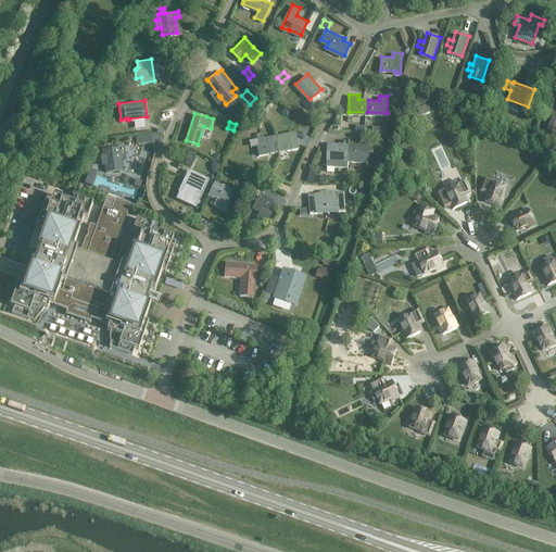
[(276,134),(263,136),(262,130),(255,132),(256,137),(255,137),(258,153),(278,150),(277,146),(276,134)]
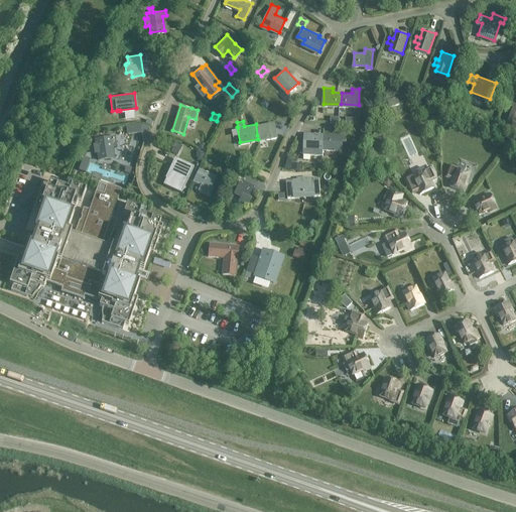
[(256,124),(257,135),(265,134),(266,137),(276,136),(273,121),(256,124)]
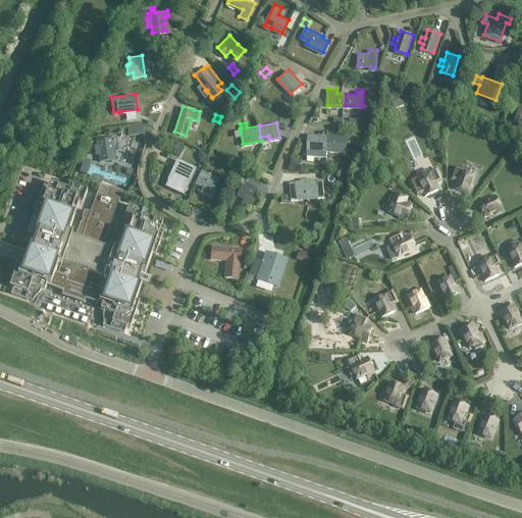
[(139,123),(128,125),(129,133),(141,132),(139,123)]
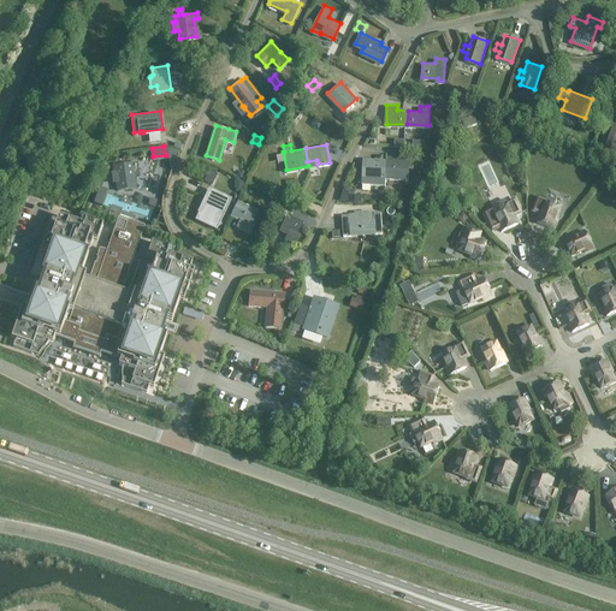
[(385,184),(385,176),(386,159),(363,158),(362,183),(385,184)]
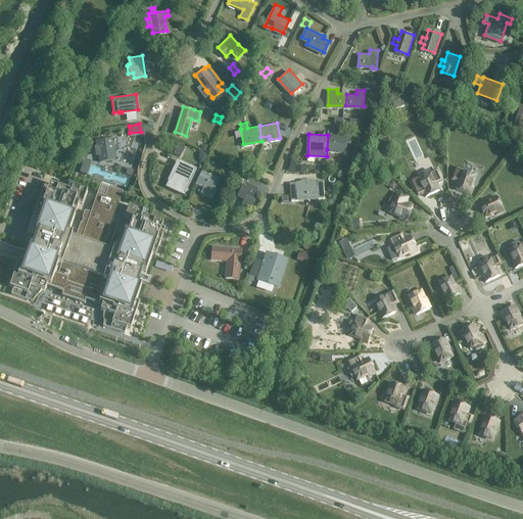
[(96,144),(94,145),(96,153),(99,152),(100,158),(99,158),(99,159),(115,156),(115,155),(114,156),(113,148),(117,147),(115,136),(115,135),(112,136),(112,137),(95,139),(96,140),(96,143),(96,144)]
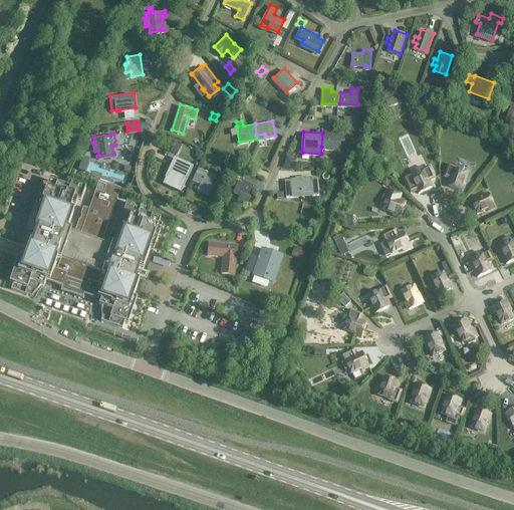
[(345,134),(341,134),(322,133),(321,147),(340,148),(341,139),(344,139),(345,134)]
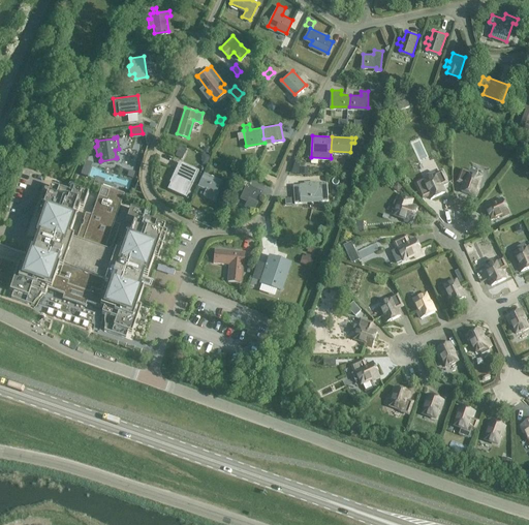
[(179,145),(175,153),(181,156),(185,148),(184,148),(179,145)]
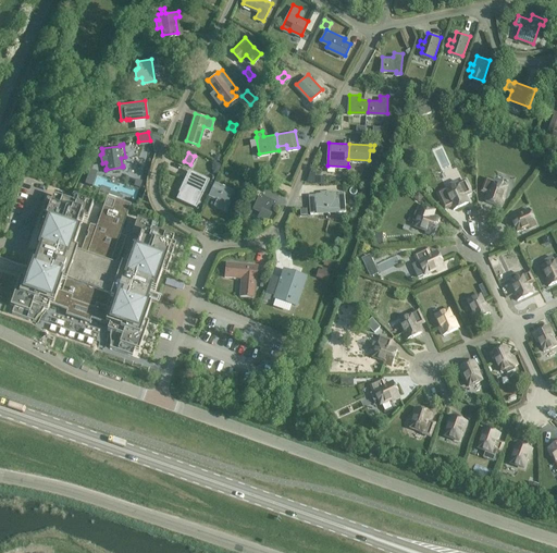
[(89,168),(84,181),(91,184),(97,170),(89,168)]
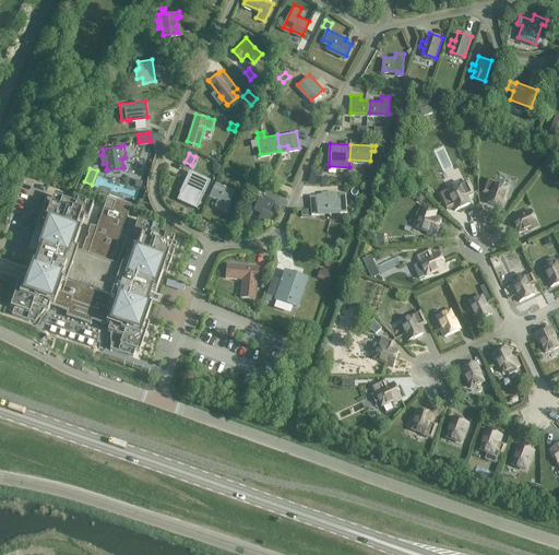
[(189,170),(178,193),(198,202),(210,178),(211,175),(210,174),(207,178),(199,174),(198,175),(189,170)]
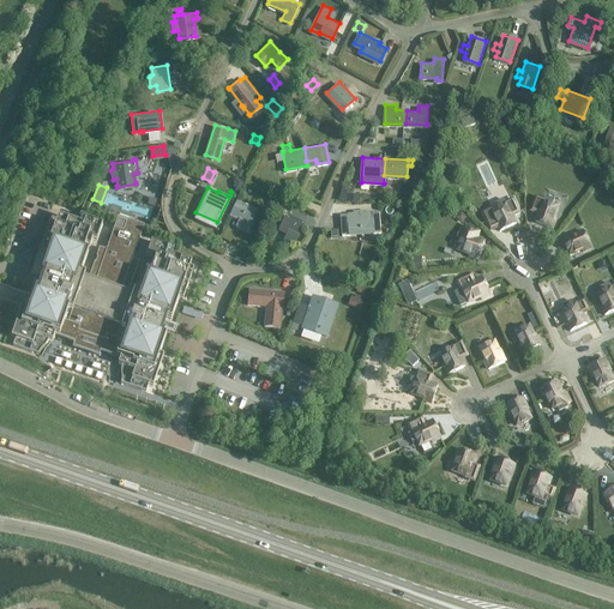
[(107,190),(103,200),(110,203),(112,199),(121,203),(118,212),(114,225),(124,229),(128,217),(132,206),(146,211),(145,215),(155,218),(158,207),(146,203),(145,205),(138,203),(138,200),(132,198),(131,200),(120,197),(121,194),(107,190)]
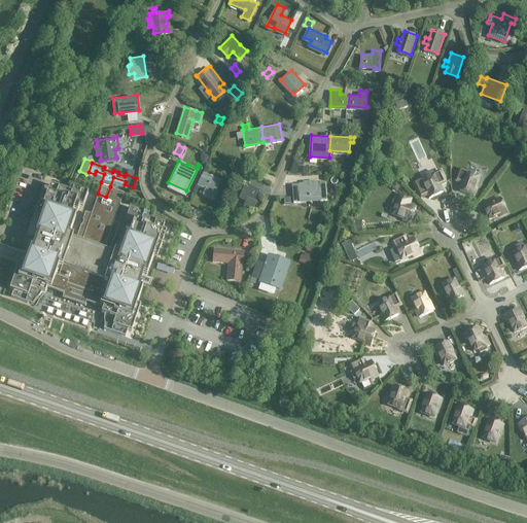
[(459,187),(475,193),(477,185),(476,185),(479,174),(475,173),(476,169),(468,166),(467,169),(460,166),(456,178),(462,180),(459,187)]
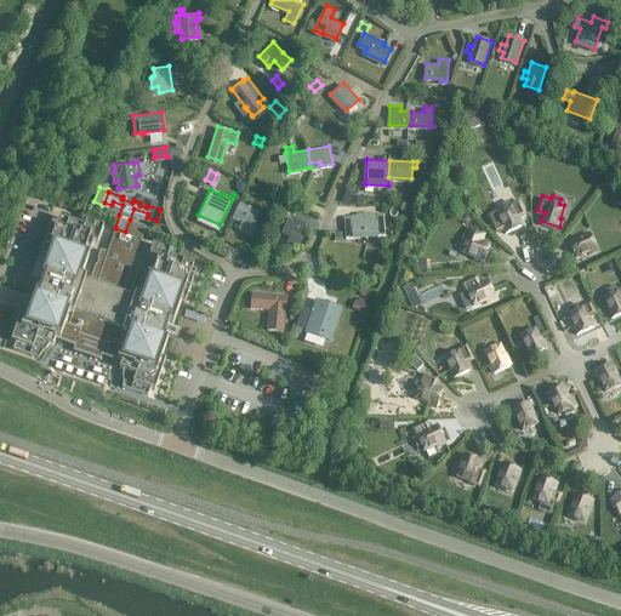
[(501,216),(493,221),(496,229),(503,226),(505,231),(523,222),(519,214),(525,211),(519,198),(511,201),(510,198),(501,203),(503,206),(497,209),(501,216)]
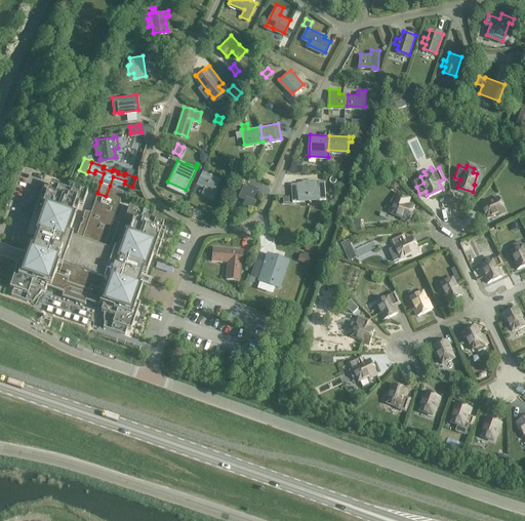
[(215,190),(214,189),(218,178),(202,170),(197,182),(205,186),(202,192),(212,197),(215,190)]
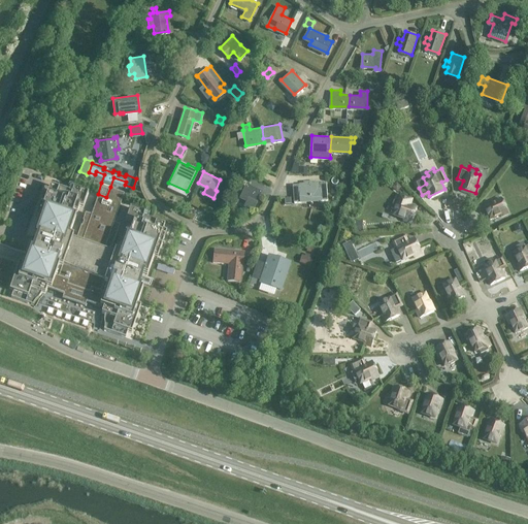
[(240,171),(237,178),(242,181),(245,174),(240,171)]
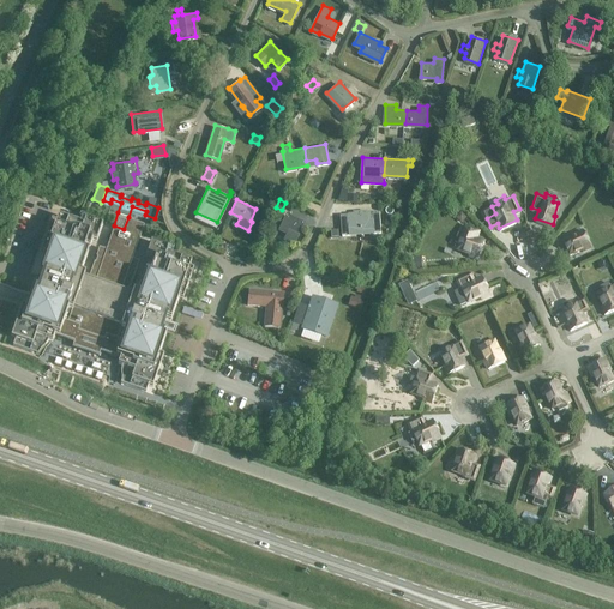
[(275,223),(282,210),(276,207),(271,216),(271,217),(270,221),(275,223)]
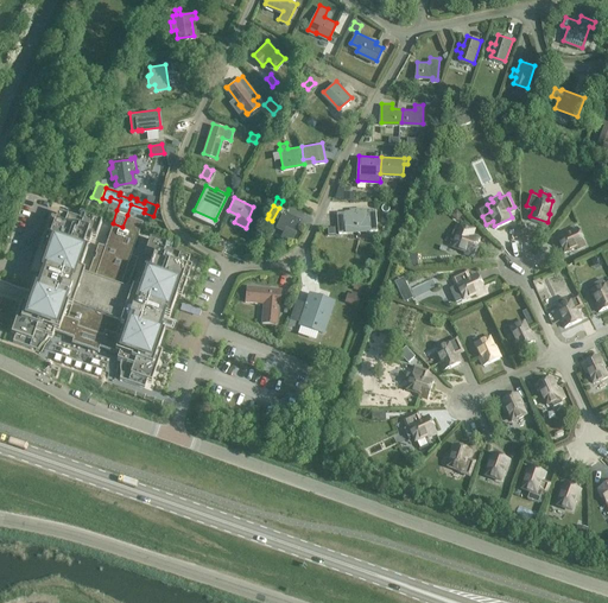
[(339,230),(359,229),(356,207),(350,208),(352,210),(337,210),(339,230)]
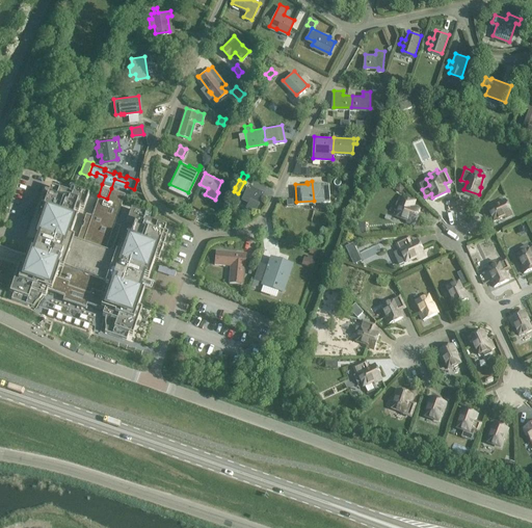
[(312,181),(314,201),(330,200),(329,182),(317,182),(317,181),(312,181)]
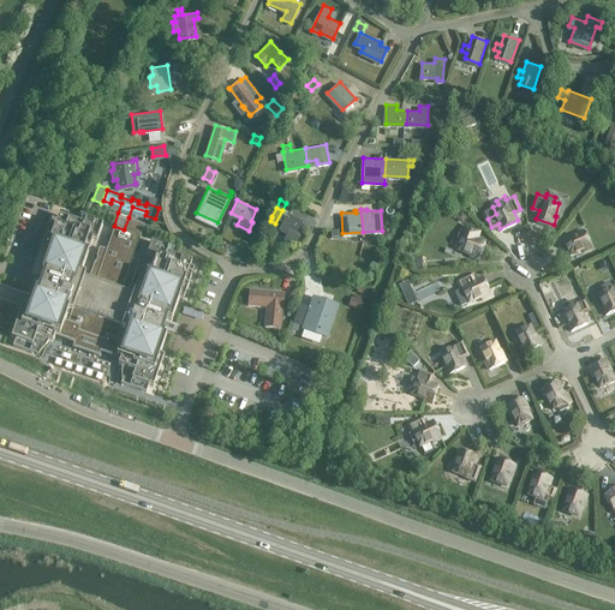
[(463,209),(457,214),(463,220),(469,214),(463,209)]
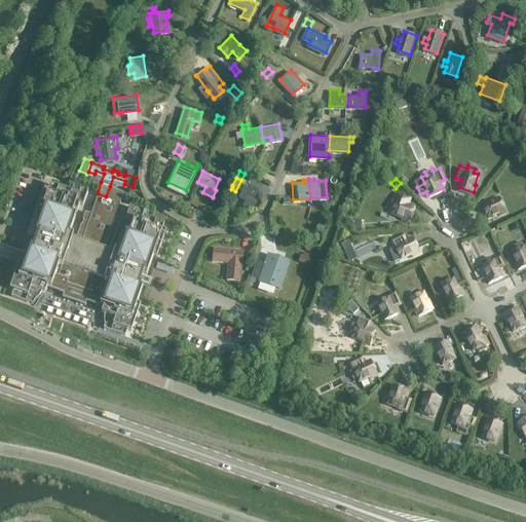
[(17,260),(8,287),(12,288),(10,294),(32,301),(33,300),(33,299),(34,298),(34,297),(35,297),(35,296),(36,296),(36,295),(37,294),(38,294),(38,293),(39,293),(39,292),(40,291),(40,290),(41,289),(44,290),(46,284),(63,290),(62,294),(84,301),(85,297),(103,303),(101,309),(104,310),(104,311),(103,312),(103,313),(103,314),(103,315),(103,317),(104,317),(104,318),(104,319),(104,320),(104,321),(104,322),(104,323),(103,324),(103,325),(103,326),(124,333),(126,327),(130,329),(140,302),(136,300),(143,283),(139,281),(142,270),(146,272),(152,254),(156,255),(165,228),(161,227),(163,221),(143,214),(144,209),(128,203),(124,218),(127,219),(125,225),(129,226),(127,230),(124,229),(117,248),(115,247),(114,250),(109,248),(118,220),(113,218),(123,190),(122,190),(110,186),(106,196),(98,193),(101,182),(97,192),(90,211),(84,209),(75,235),(71,234),(72,232),(69,231),(75,213),(71,211),(73,207),(76,208),(78,202),(82,203),(87,189),(72,184),(71,188),(49,181),(47,187),(43,186),(34,213),(38,214),(32,232),(35,233),(32,244),(28,243),(26,249),(23,258),(22,261),(17,260)]
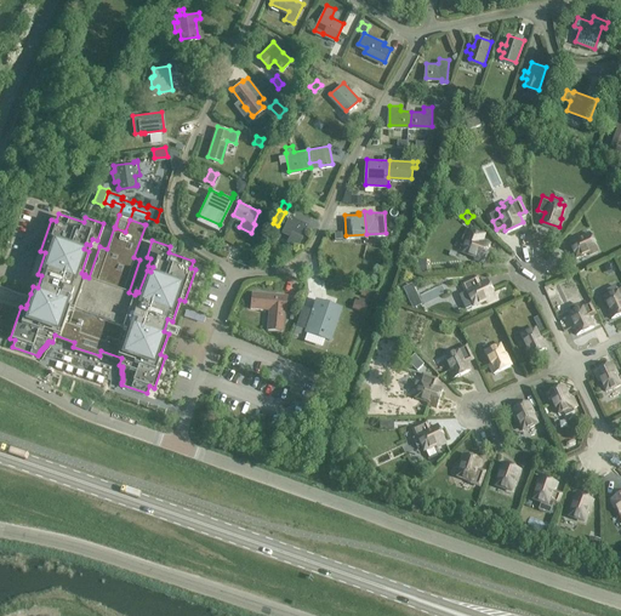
[(289,215),(281,231),(291,234),(290,237),(300,241),(308,223),(289,215)]
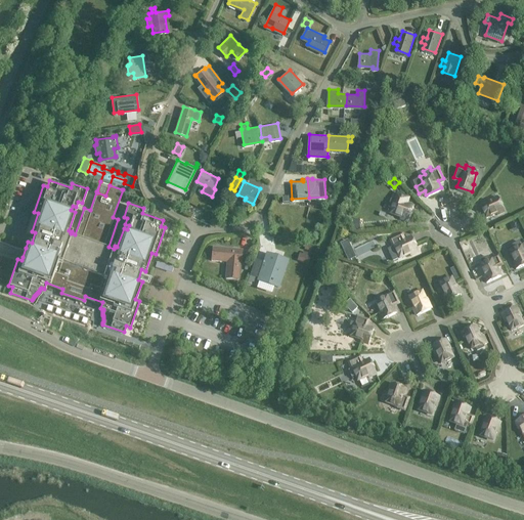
[(392,206),(391,210),(401,214),(401,216),(408,218),(413,204),(406,201),(408,196),(396,190),(394,198),(391,197),(389,204),(392,206)]
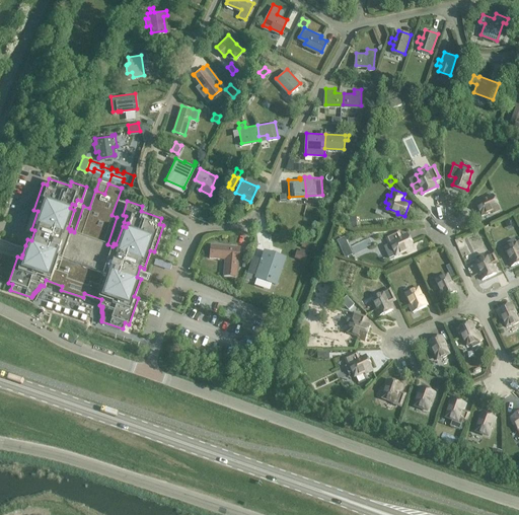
[(500,207),(493,193),(484,197),(485,198),(476,201),(482,213),(492,208),(493,210),(500,207)]
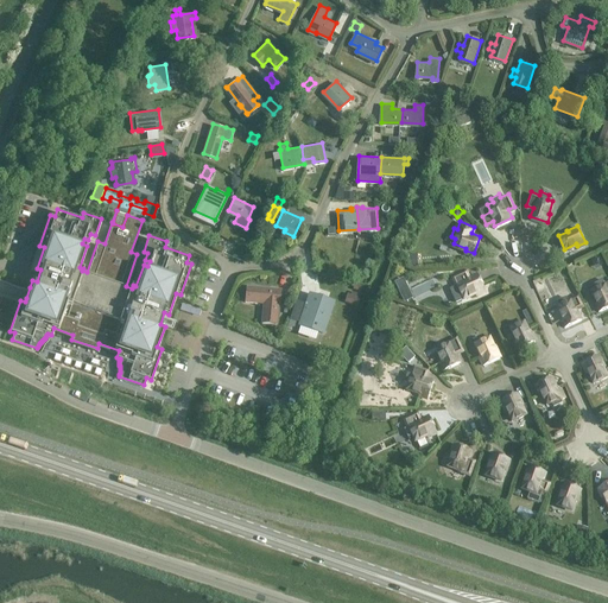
[(454,285),(450,286),(456,299),(464,296),(476,291),(477,292),(485,289),(477,272),(469,275),(467,270),(453,275),(456,283),(454,285)]
